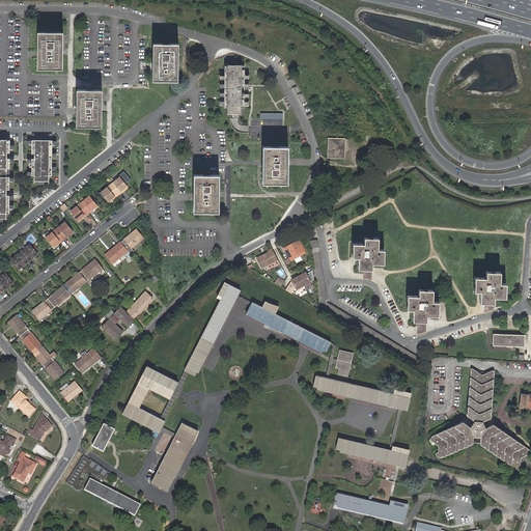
[(38,54),(38,68),(61,70),(62,49),(62,32),(39,32),(38,54)]
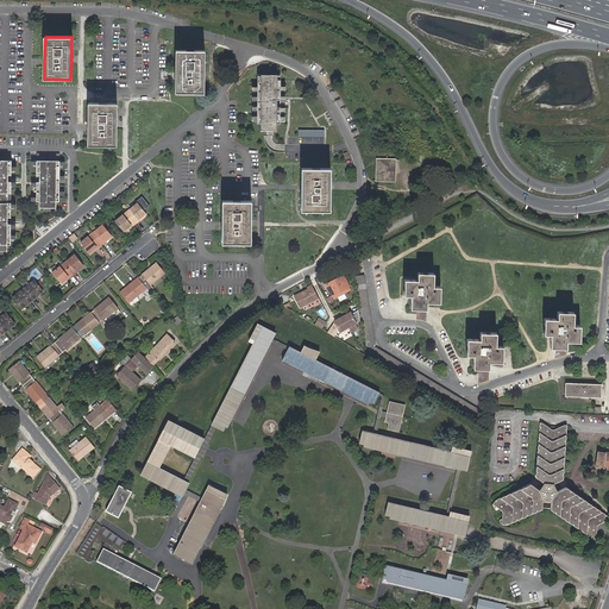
[(203,51),(177,50),(176,93),(202,93),(203,51)]
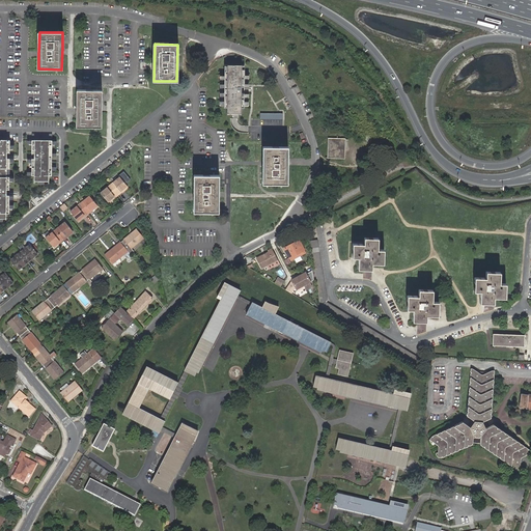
[(243,70),(243,63),(228,63),(228,70),(225,70),(225,107),(228,107),(228,114),(243,114),(243,107),(246,107),(246,86),(246,70),(243,70)]
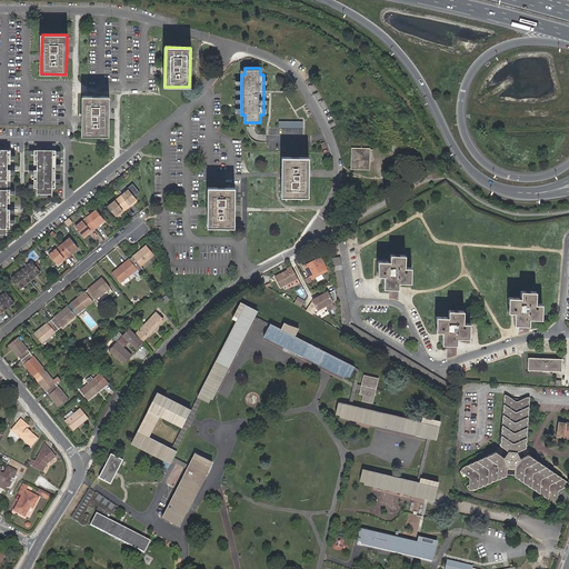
[(83,110),(83,136),(108,136),(108,119),(108,107),(108,101),(108,97),(83,97),(83,110)]
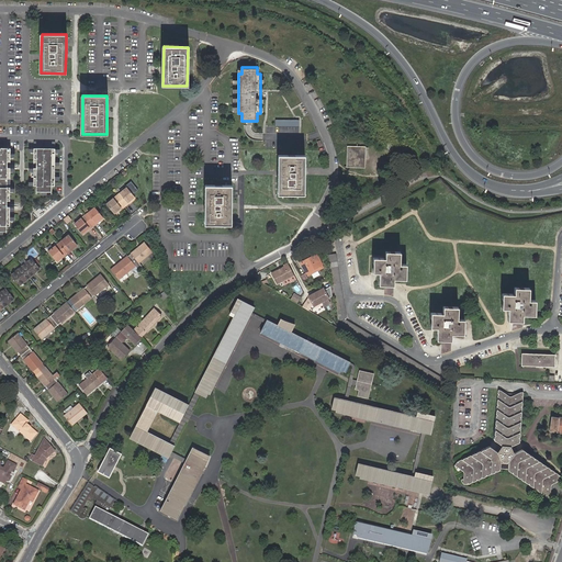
[(11,148),(0,147),(0,234),(3,234),(3,231),(7,231),(7,225),(10,226),(10,206),(8,206),(8,199),(10,199),(10,168),(8,167),(8,161),(11,161),(11,148)]
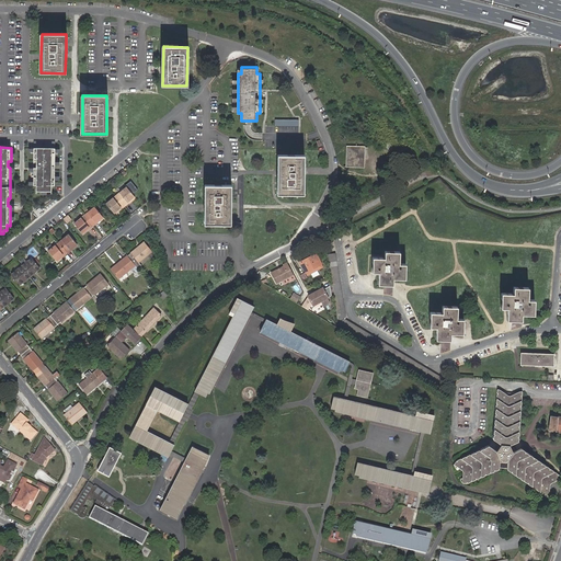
[(356,150),(347,150),(346,167),(363,167),(364,147),(356,147),(356,150)]
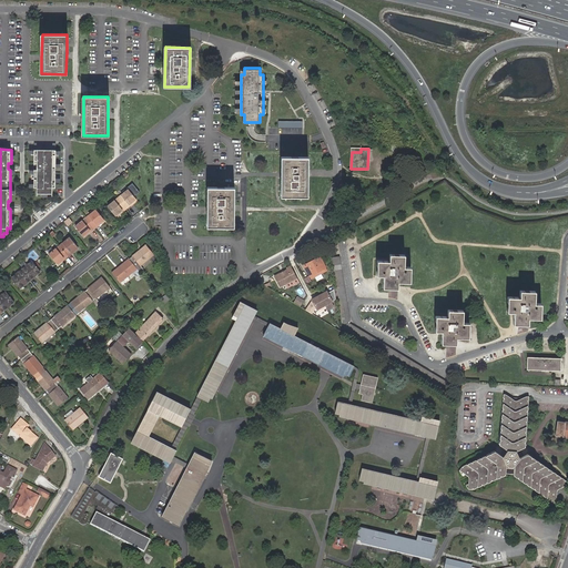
[(56,150),(34,150),(34,163),(37,163),(37,170),(34,170),(34,188),(37,188),(37,193),(52,193),(52,188),(56,188),(56,150)]
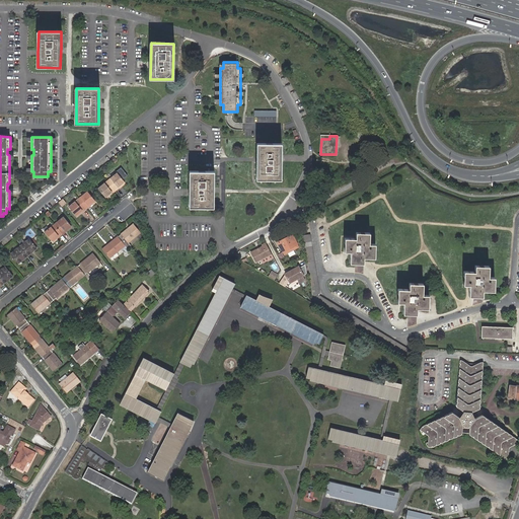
[(281,143),(257,143),(257,179),(280,179),(280,158),(281,143)]
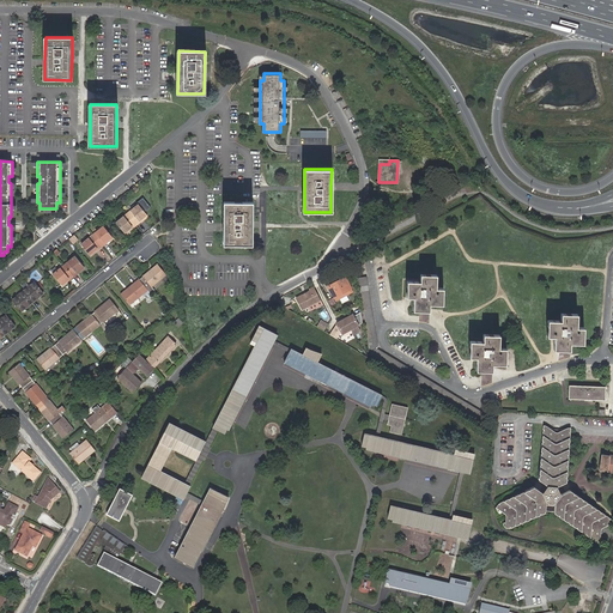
[(252,202),(225,202),(224,244),(252,244),(252,202)]
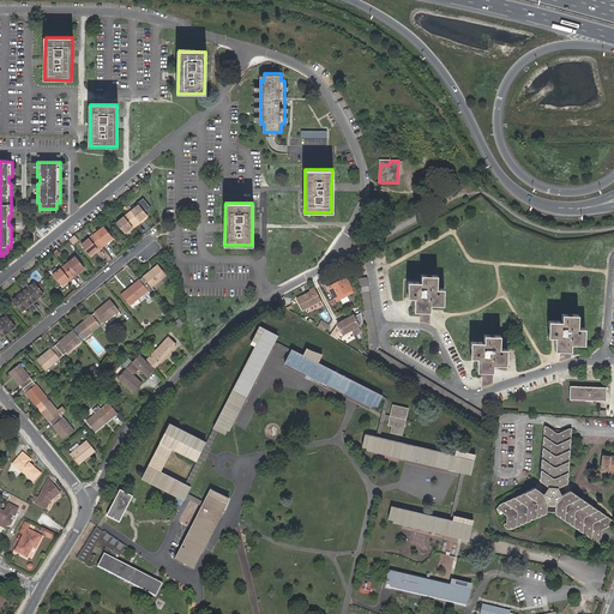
[(138,205),(127,214),(137,226),(140,223),(139,221),(146,215),(138,205)]
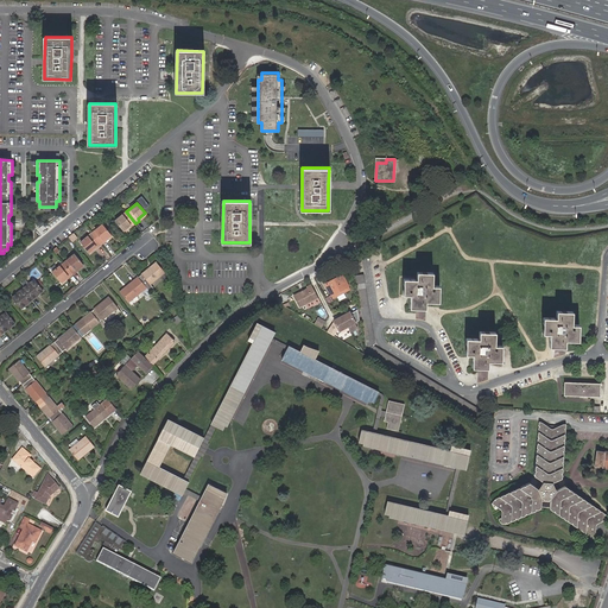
[(135,223),(126,211),(115,221),(124,230),(131,225),(132,226),(135,223)]
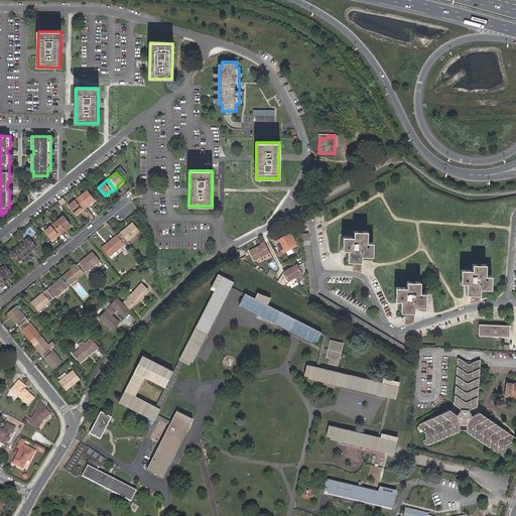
[(81,196),(78,199),(86,208),(89,206),(88,205),(94,199),(87,190),(81,196)]
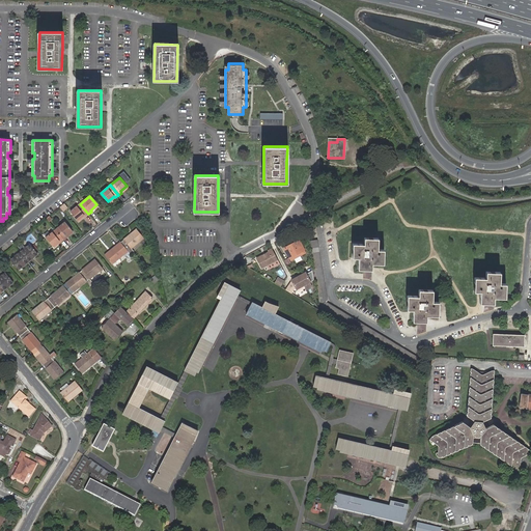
[(88,214),(80,204),(77,206),(71,212),(78,221),(84,215),(85,216),(88,214)]
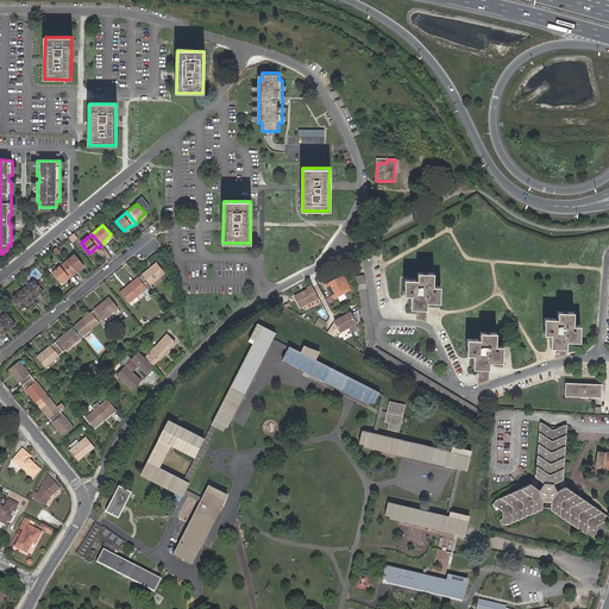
[(63,264),(73,275),(76,272),(75,270),(82,264),(74,255),(63,264)]
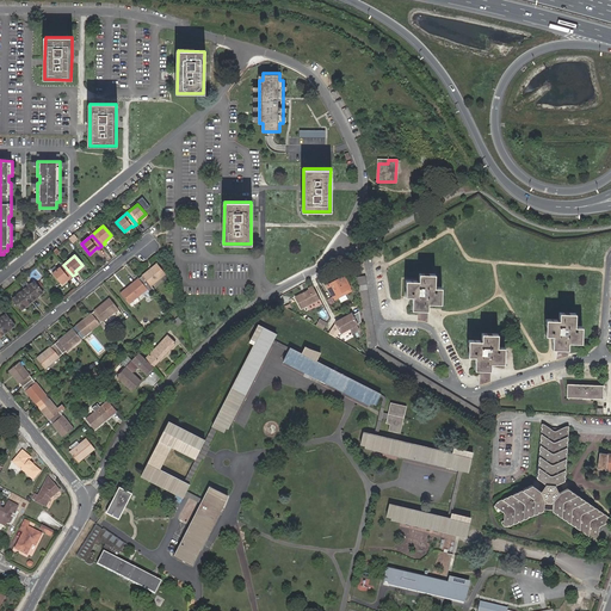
[(139,279),(147,289),(165,273),(158,264),(139,279)]
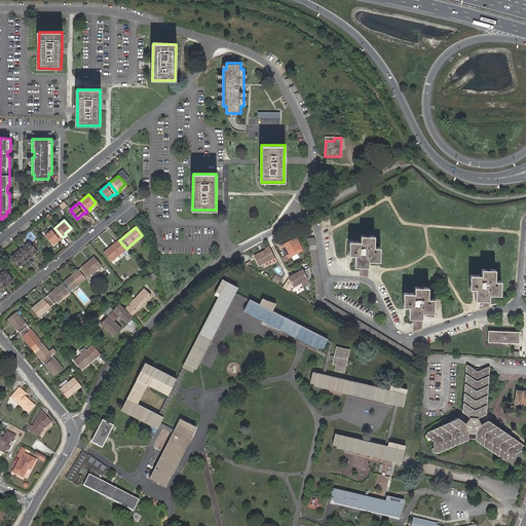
[(60,240),(63,237),(54,228),(45,235),(52,243),(59,238),(60,240)]
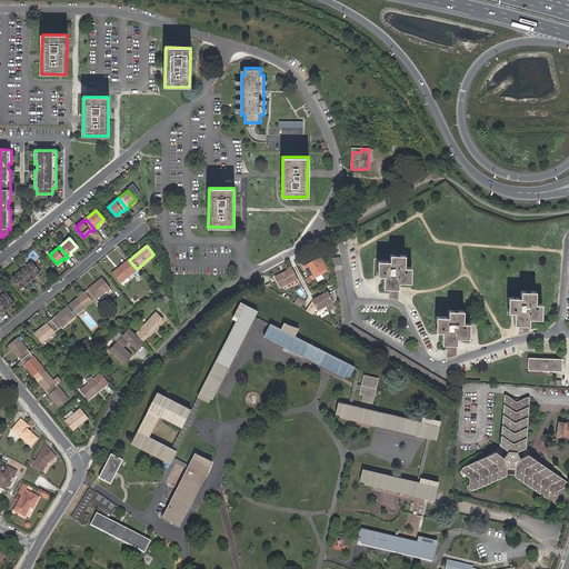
[(389,286),(398,286),(398,282),(411,282),(411,268),(405,268),(405,256),(390,256),(390,261),(378,261),(378,276),(383,277),(383,288),(389,288),(389,286)]
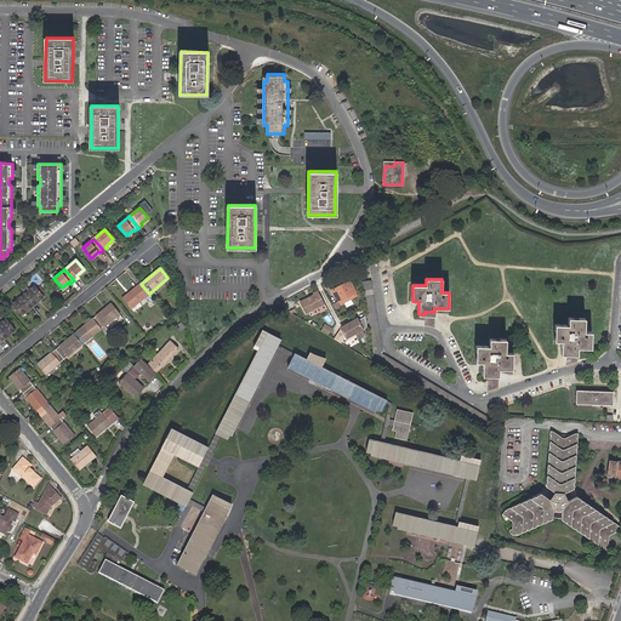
[(349,280),(332,290),(340,305),(357,296),(354,292),(355,292),(349,280)]
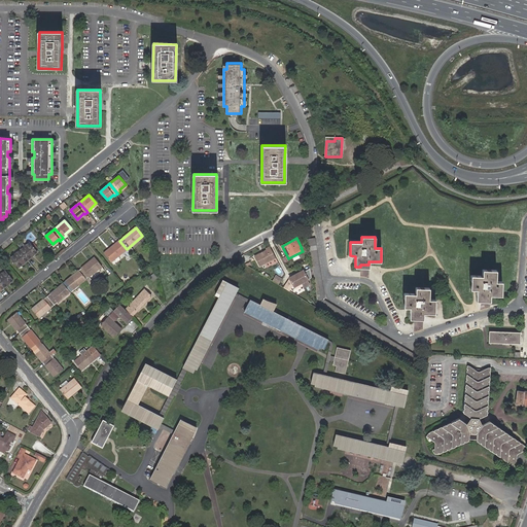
[(132,266),(137,261),(131,254),(127,249),(119,241),(116,243),(104,253),(113,265),(120,259),(117,256),(124,251),(128,256),(126,258),(132,266)]
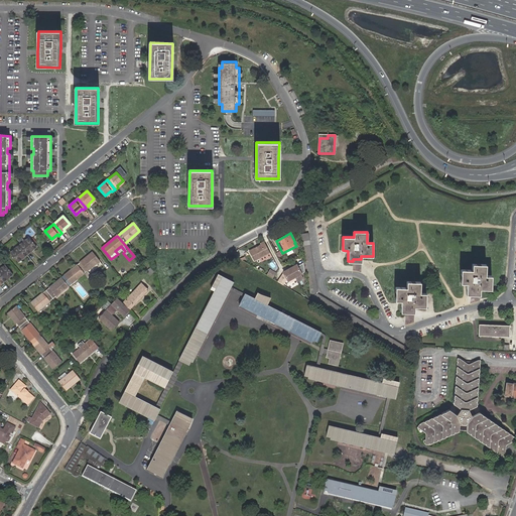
[(29,237),(19,245),(27,254),(36,247),(29,237)]
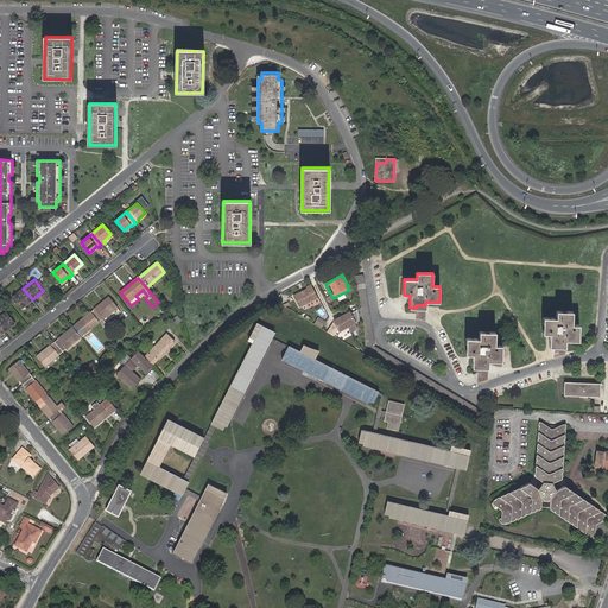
[(318,298),(311,285),(306,286),(308,289),(293,296),(299,308),(318,298)]
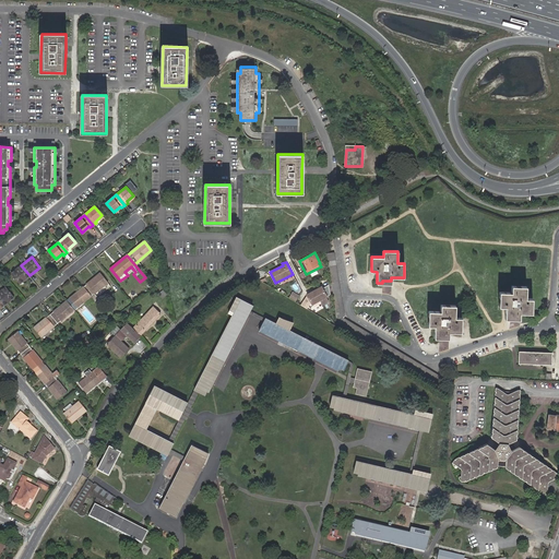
[(30,275),(21,265),(11,274),(20,284),(30,275)]
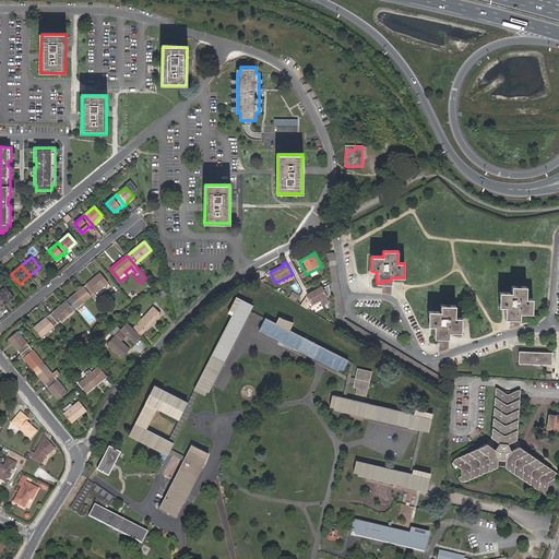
[(100,273),(83,287),(91,296),(95,301),(98,298),(97,297),(110,286),(100,273)]
